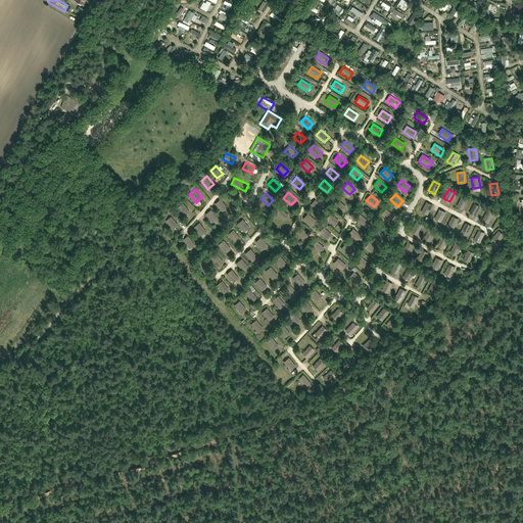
[(463,209),(468,199),(462,196),(457,205),(463,209)]
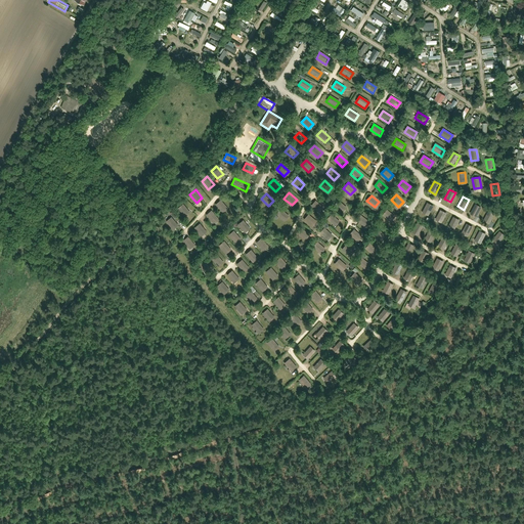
[(216,204),(222,212),(227,207),(221,200),(216,204)]
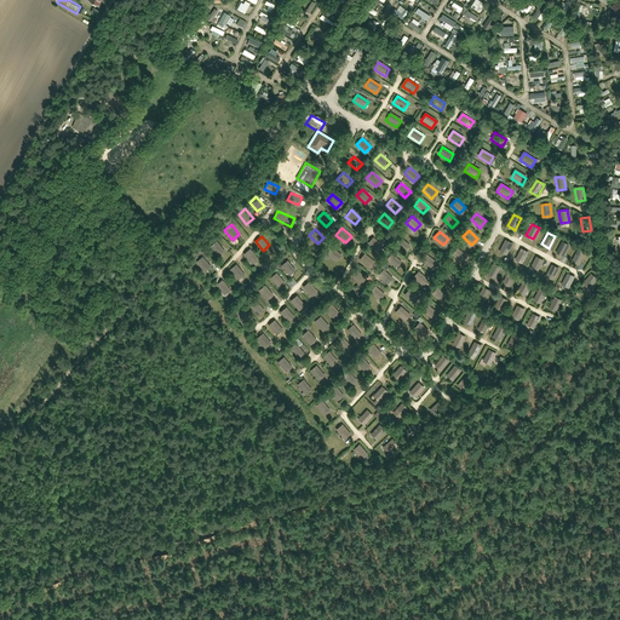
[(369,242),(378,251),(384,245),(374,236),(369,242)]
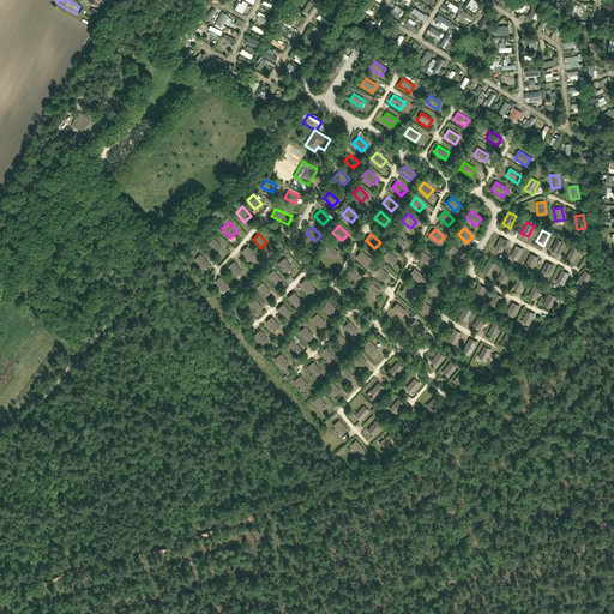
[(392,240),(401,248),(407,242),(397,234),(392,240)]
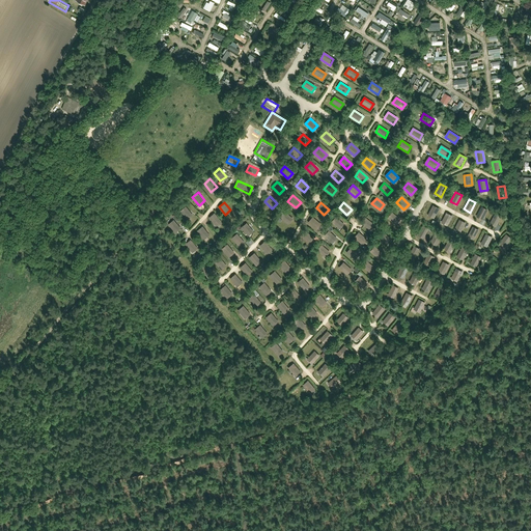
[(179,208),(187,217),(192,212),(186,203),(179,208)]
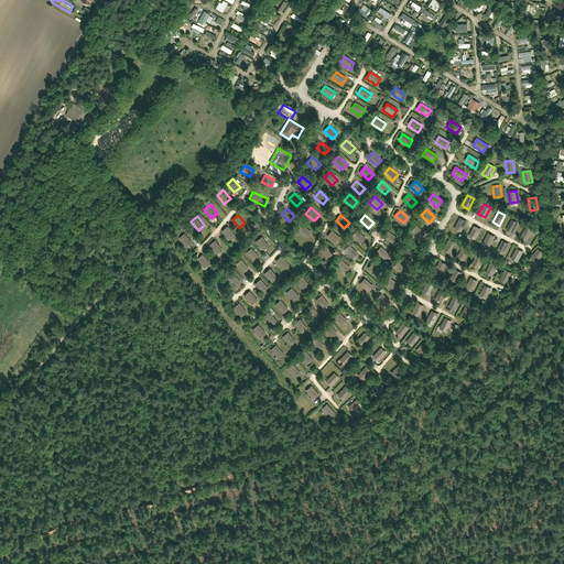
[(461,231),(466,220),(459,217),(454,227),(461,231)]
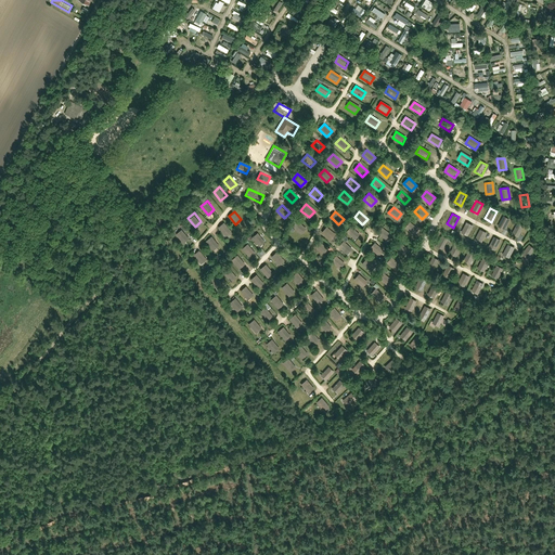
[(505,229),(511,218),(504,215),(499,224),(505,229)]
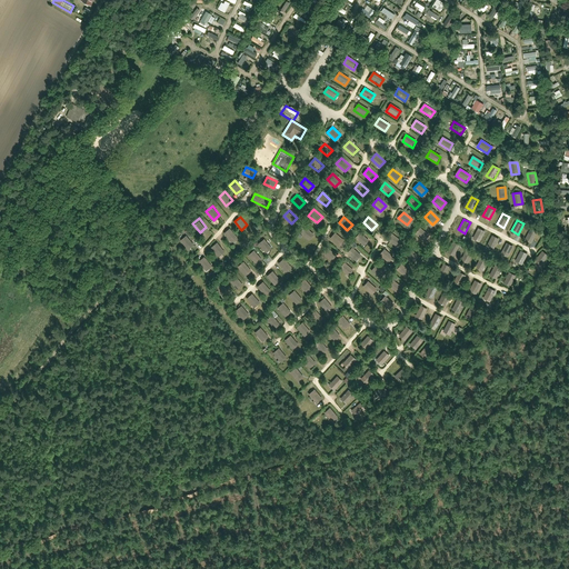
[(300,231),(309,238),(313,232),(306,226),(300,231)]
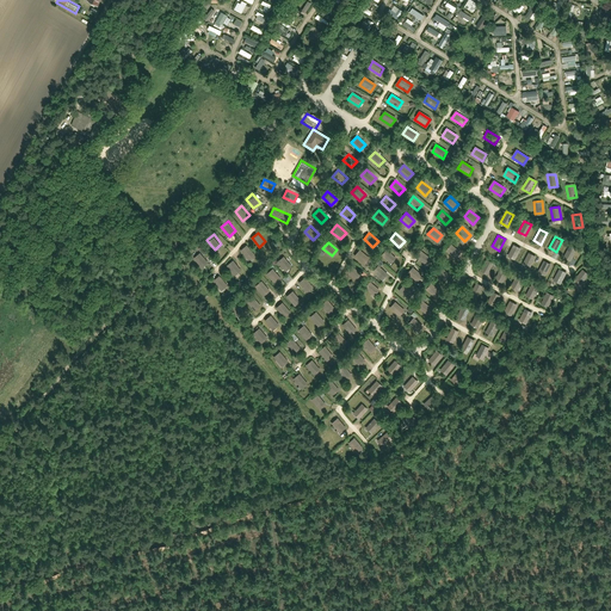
[(446,250),(456,258),(461,252),(452,244),(446,250)]
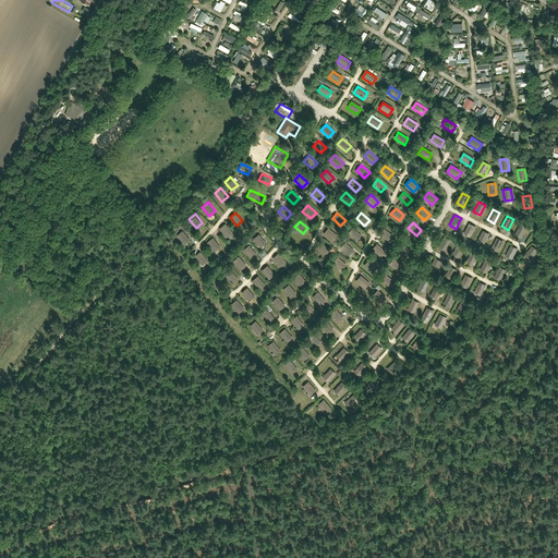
[(470,235),(475,226),(469,222),(463,232),(470,235)]
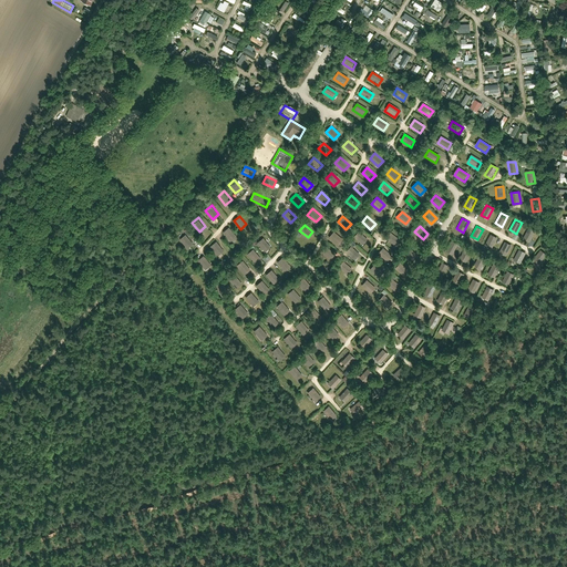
[(529,240),(536,230),(529,226),(523,237),(529,240)]
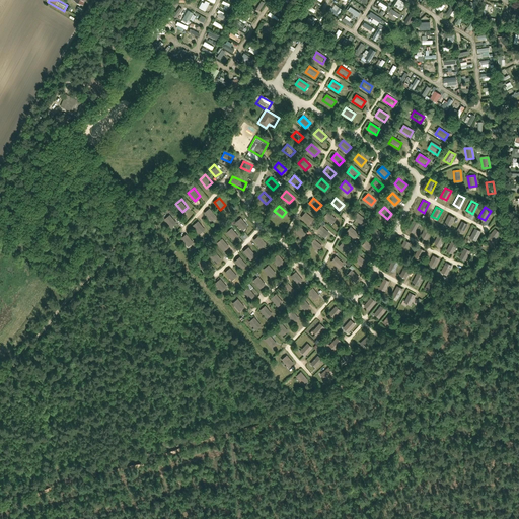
[(204,212),(211,220),(216,215),(210,208),(204,212)]
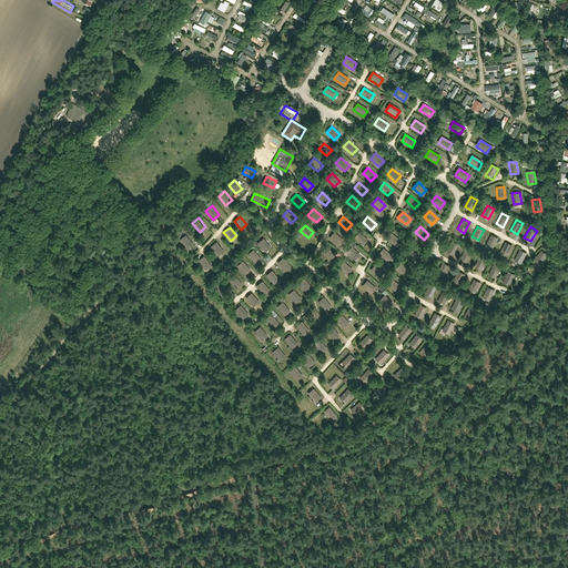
[(331,236),(338,243),(344,237),(335,231),(331,236)]
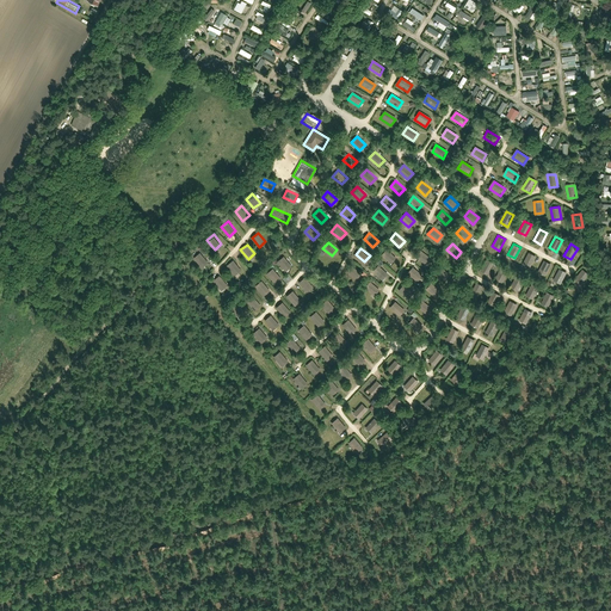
[(381,254),(390,263),(396,257),(387,248),(381,254)]
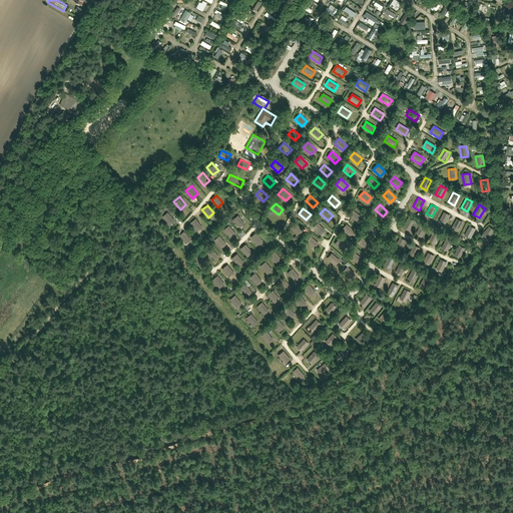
[(350,214),(357,221),(362,216),(354,209),(350,214)]
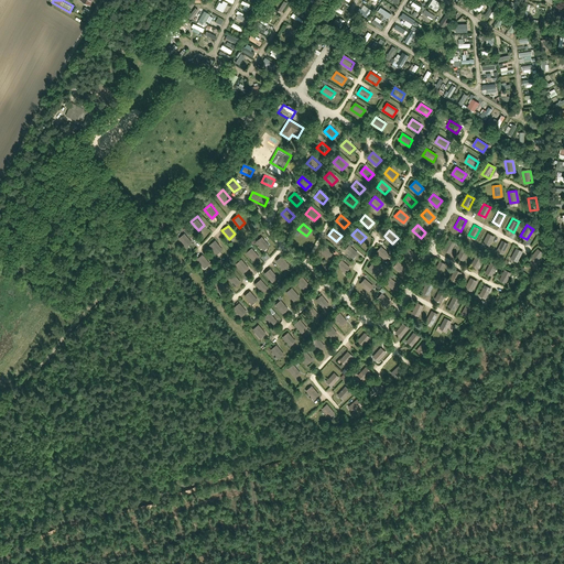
[(489,246),(495,235),(488,231),(483,241),(489,246)]
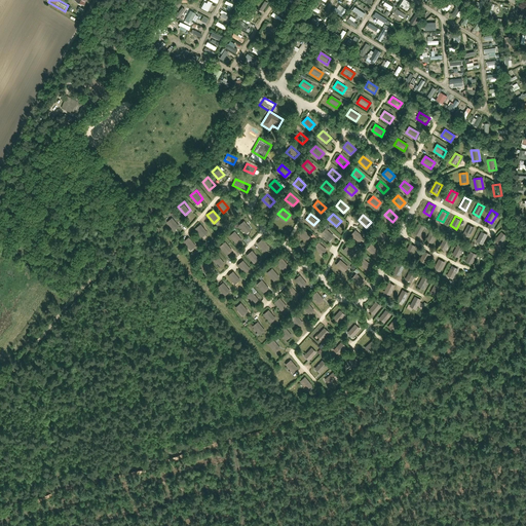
[(166,222),(174,230),(179,225),(173,217),(166,222)]
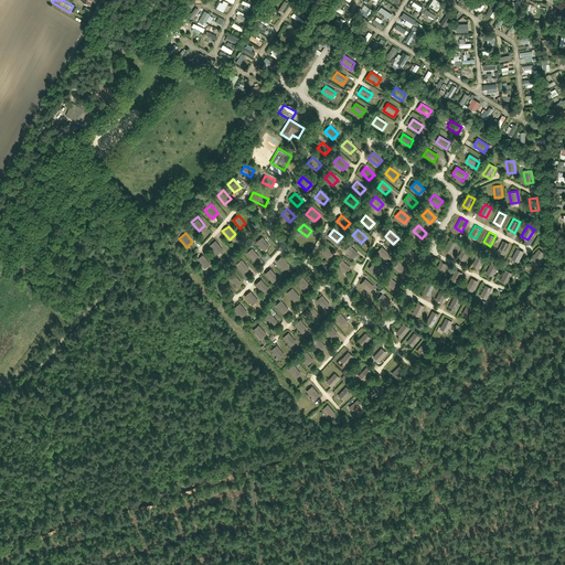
[(257,242),(264,249),(269,245),(263,236),(257,242)]
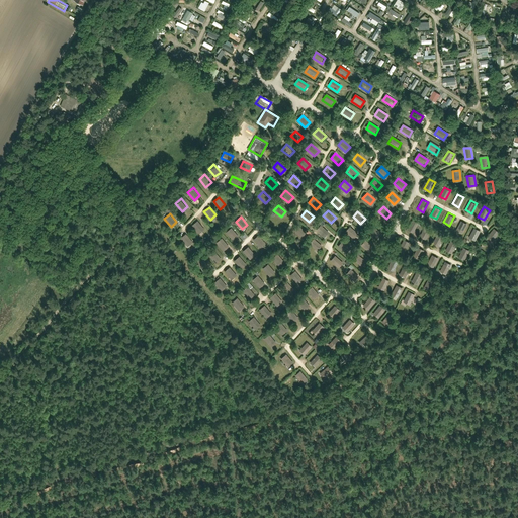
[(413,232),(419,222),(412,219),(407,228),(413,232)]
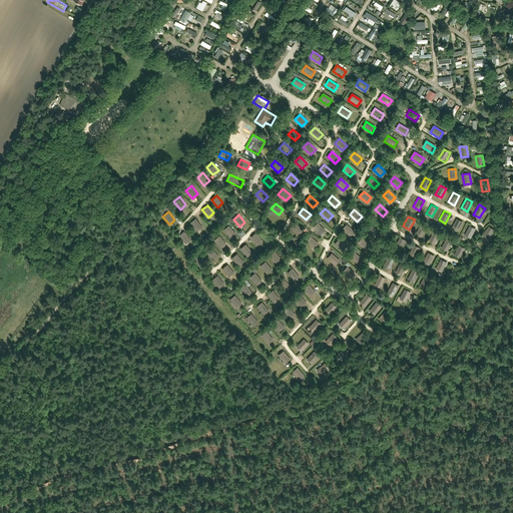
[(458,229),(463,220),(457,216),(452,226),(458,229)]
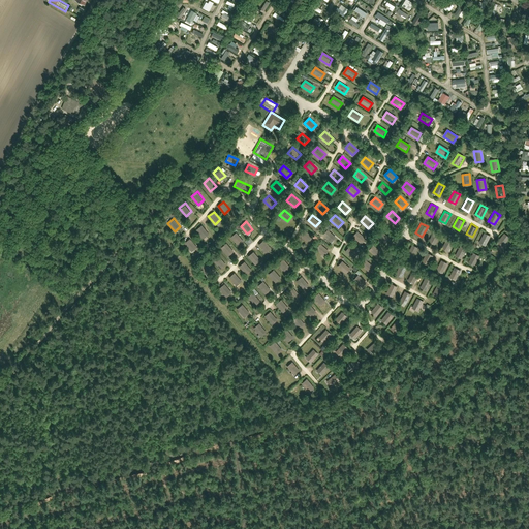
[(196,230),(204,238),(209,234),(203,225),(196,230)]
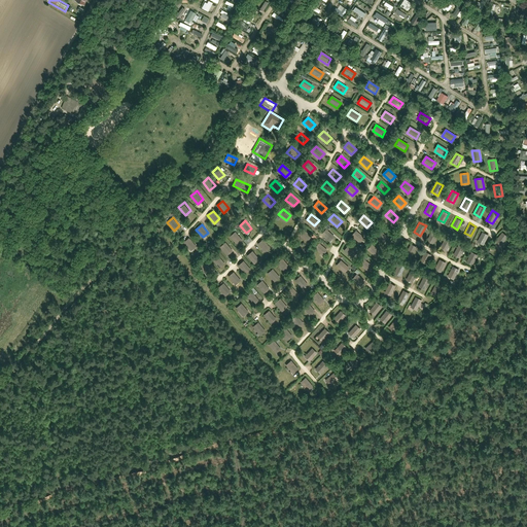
[(299,234),(307,241),(311,235),(304,229),(299,234)]
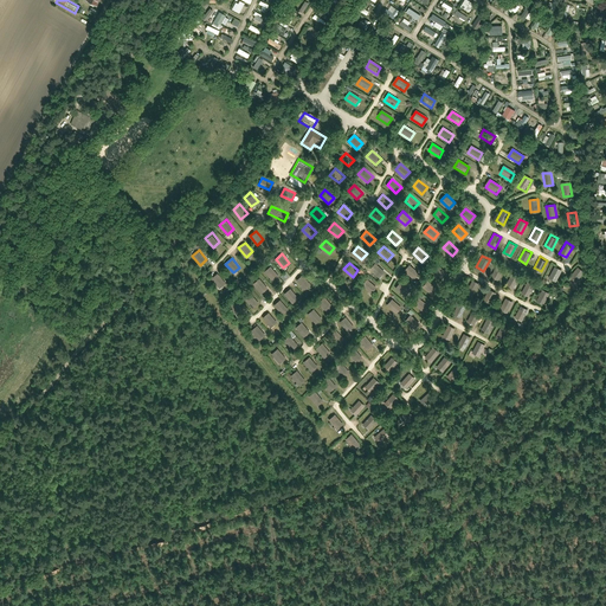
[(369,269),(379,277),(384,271),(375,263),(369,269)]
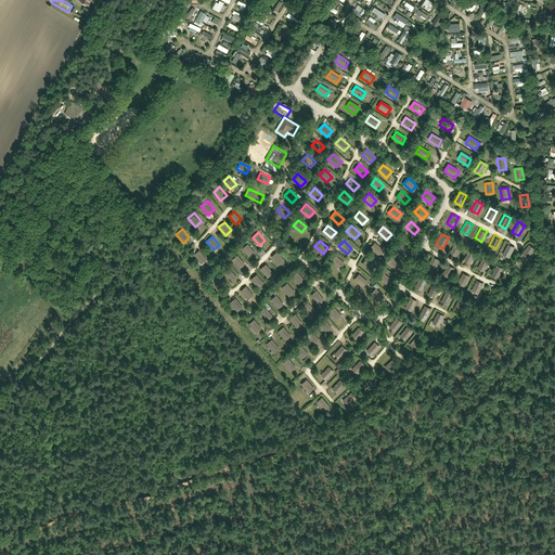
[(396,246),(403,254),(409,248),(400,241),(396,246)]
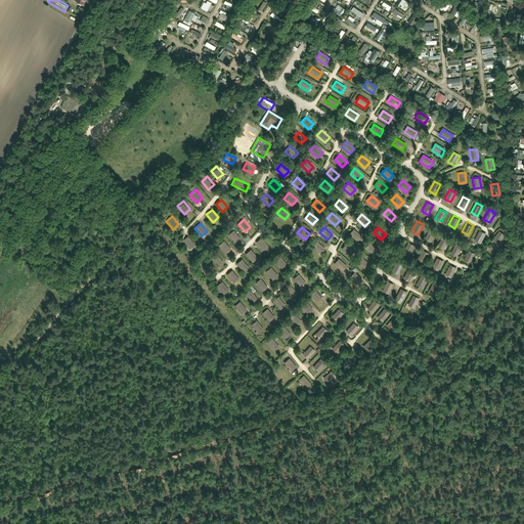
[(350,233),(357,241),(362,235),(354,228),(350,233)]
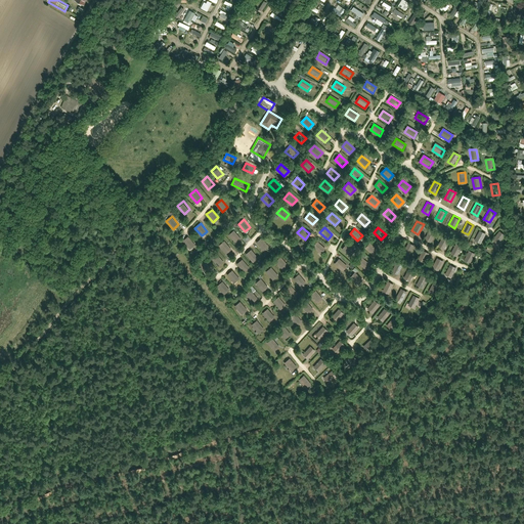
[(431,242),(436,231),(430,228),(425,237),(431,242)]
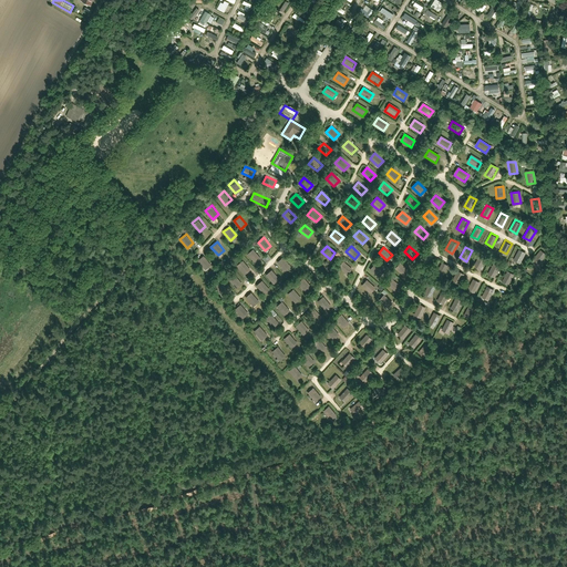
[(247,254),(254,261),(260,257),(253,248),(247,254)]
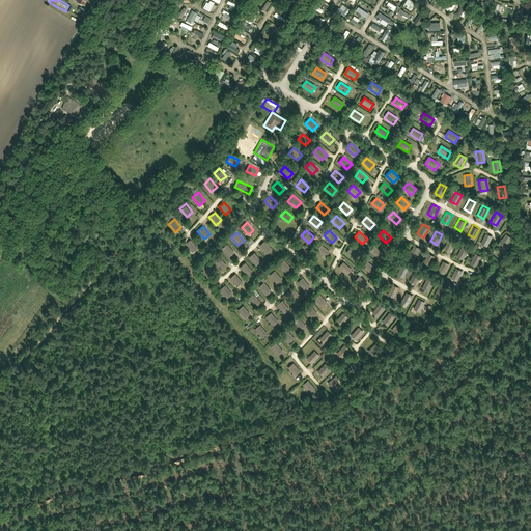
[(487,246),(493,235),(486,232),(480,242),(487,246)]
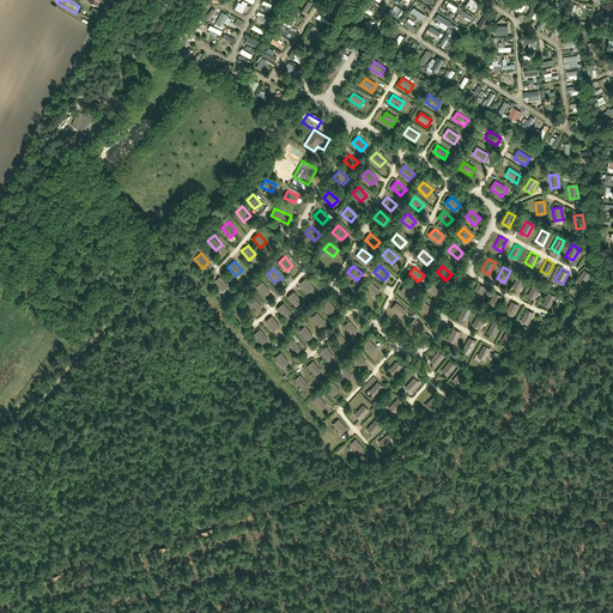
[(583,284),(592,274),(584,268),(576,278),(583,284)]
